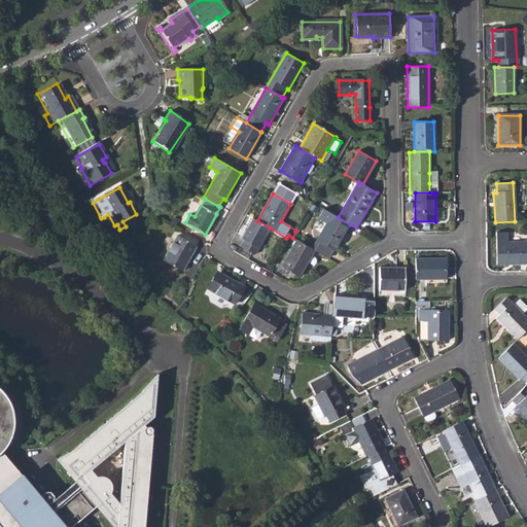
[(314,250),(327,258),(332,250),(335,251),(340,242),(338,241),(343,233),(344,234),(350,224),(338,217),(324,209),(319,218),(327,223),(312,249),(314,250)]
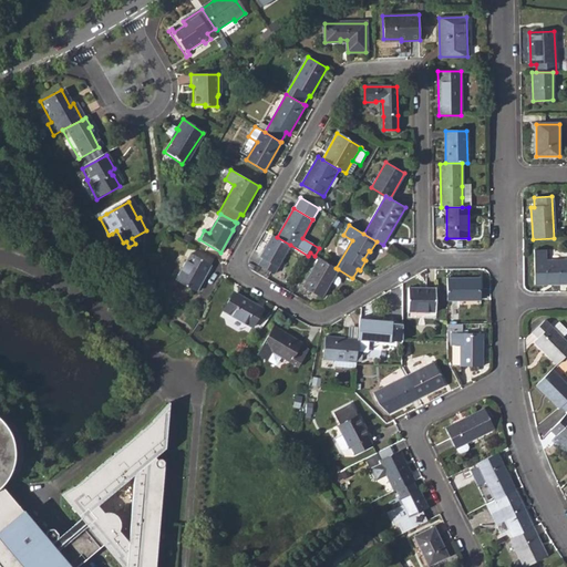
[(116,230),(112,234),(119,245),(123,243),(116,230)]
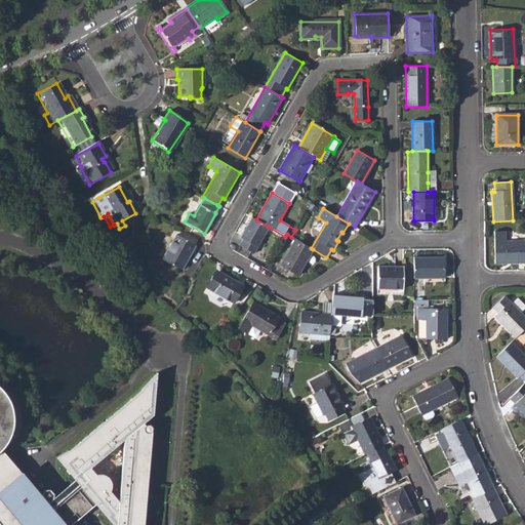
[(239,246),(253,254),(269,227),(256,219),(252,217),(240,238),(242,240),(239,246)]
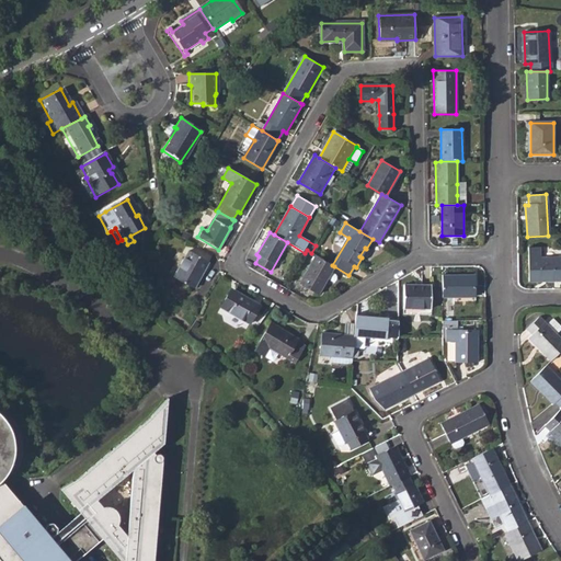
[(528,247),(528,282),(560,281),(560,258),(539,258),(539,248),(528,247)]
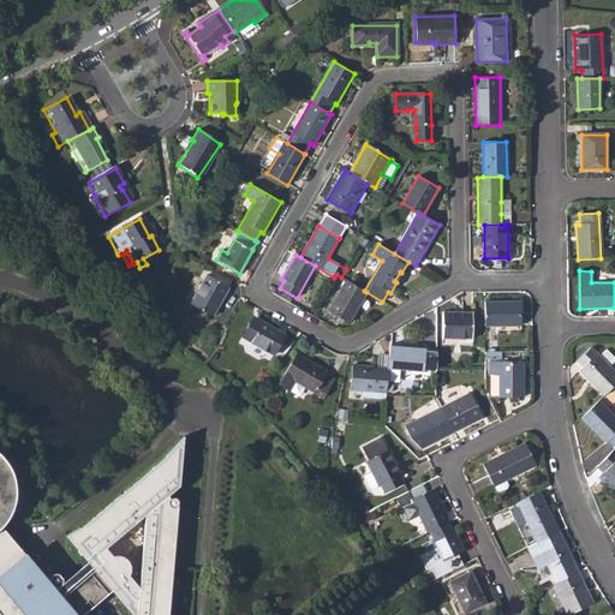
[(190,303),(213,316),(230,287),(207,274),(190,303)]
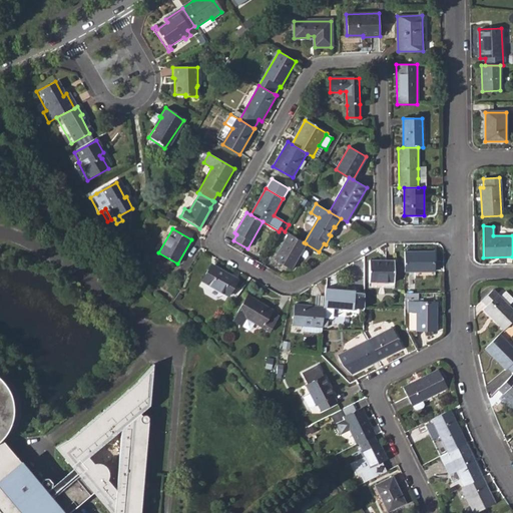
[(291,270),(306,243),(304,242),(289,233),(274,260),(291,270)]
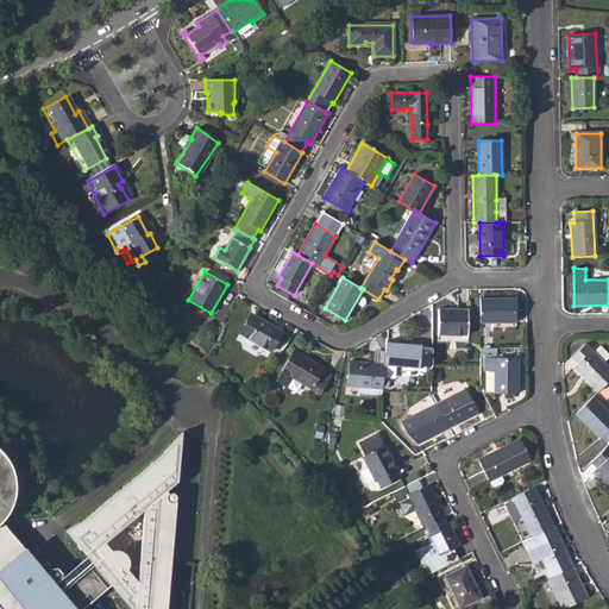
[(479,322),(515,322),(514,299),(479,299),(479,322)]
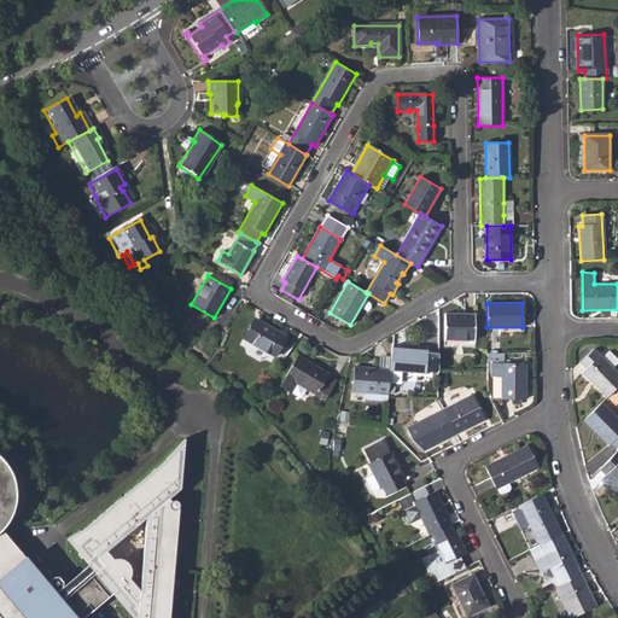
[(444,339),(474,339),(474,315),(444,313),(444,339)]
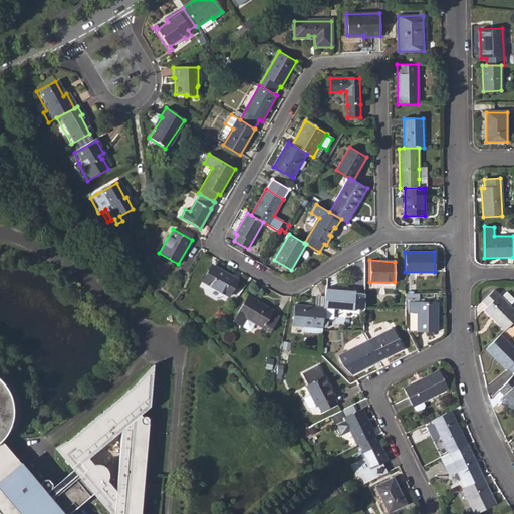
[(202,282),(228,296),(238,279),(216,266),(213,271),(209,269),(202,282)]
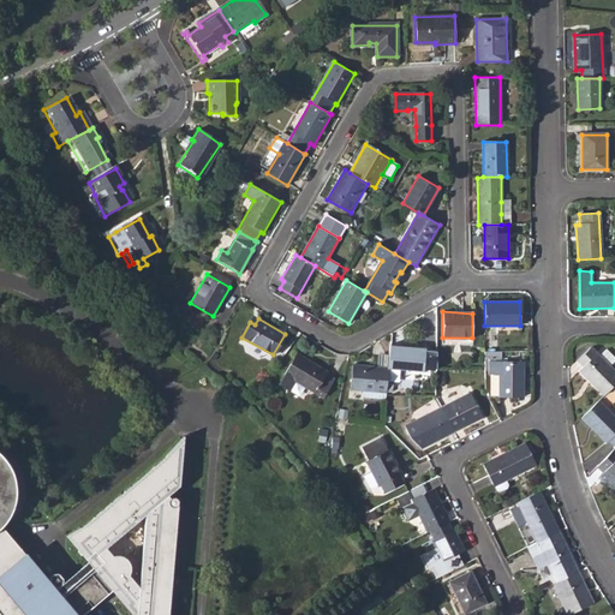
[(389,345),(387,369),(424,371),(424,369),(436,370),(436,352),(425,351),(425,348),(389,345)]
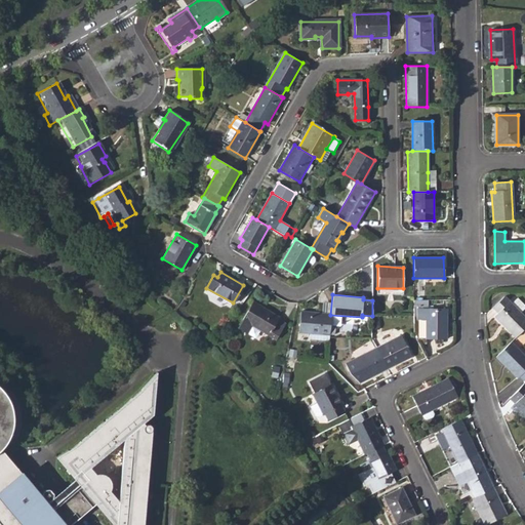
[(494,316),(515,337),(524,329),(524,327),(524,318),(520,313),(524,308),(524,307),(517,298),(512,305),(503,296),(493,308),(497,313),(494,316)]
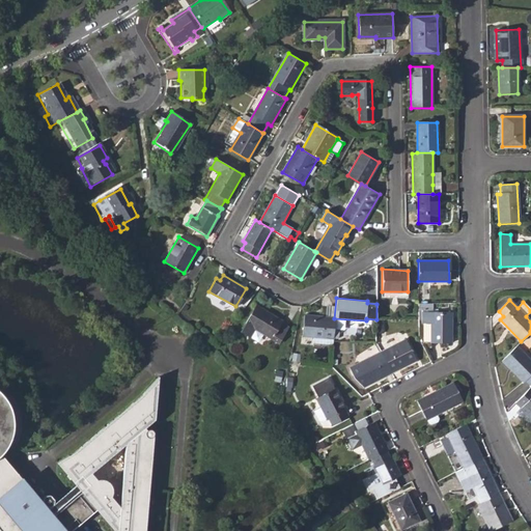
[(249,336),(257,341),(262,333),(279,342),(288,328),(281,324),(283,322),(256,306),(241,332),(249,336)]
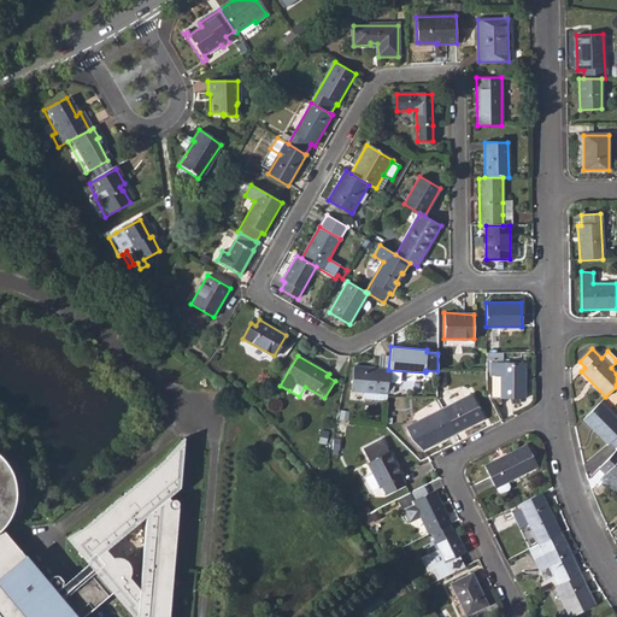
[(489,377),(501,377),(501,399),(523,399),(523,363),(501,363),(501,359),(488,359),(489,377)]
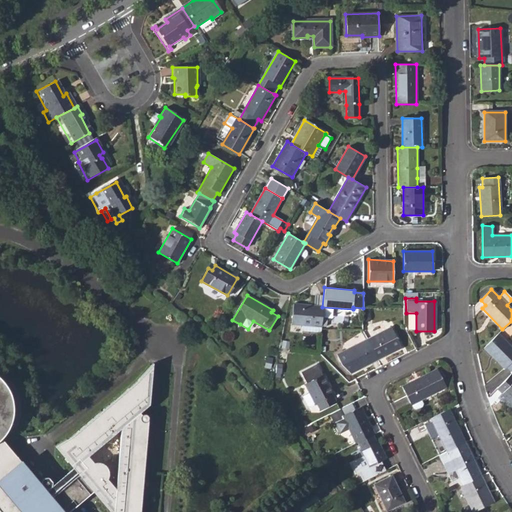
[(321,318),(322,307),(293,304),(292,323),(321,326),(321,325),(321,318)]
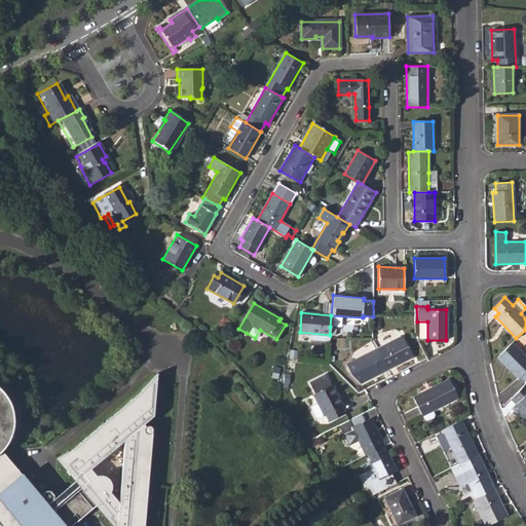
[(309,340),(329,342),(330,338),(330,335),(310,334),(309,340)]
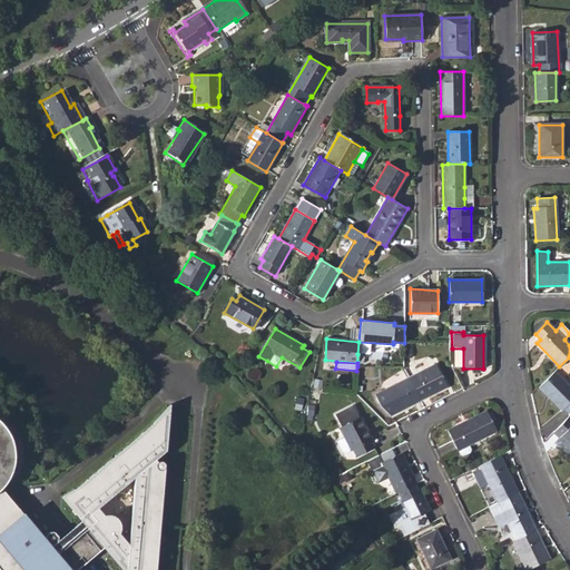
[(408,377),(420,400),(445,386),(434,364),(408,377)]
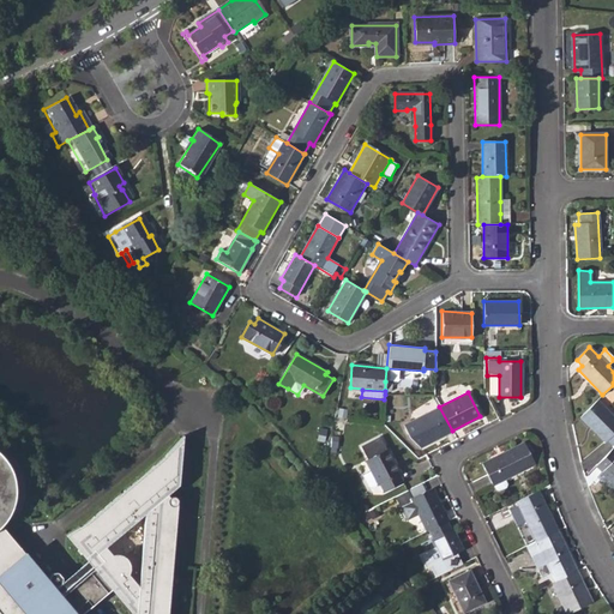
[(608,440),(613,446),(613,415),(597,399),(581,416),(606,443),(608,440)]
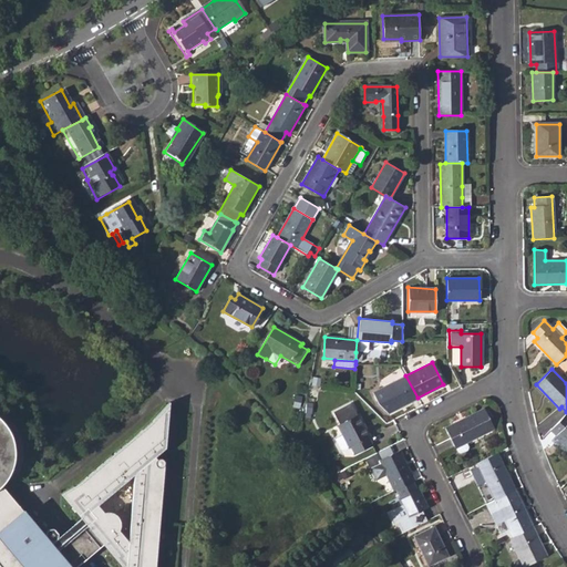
[(378,404),(387,413),(418,398),(405,375),(372,392),(378,404)]
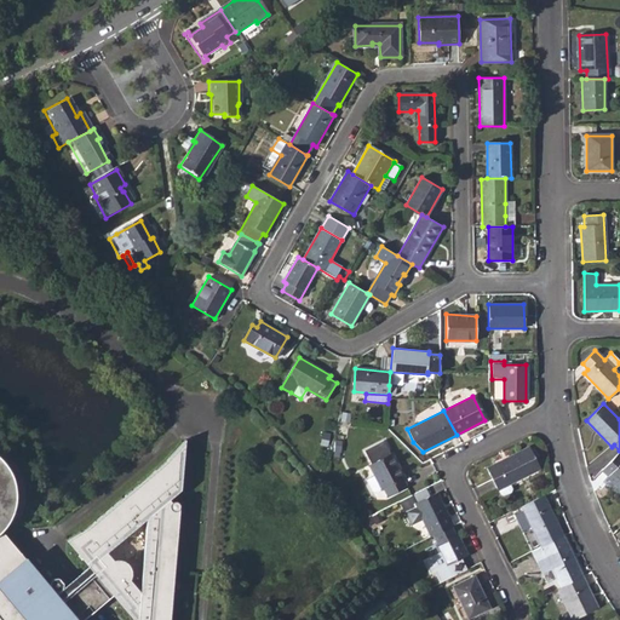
[(85,619),(120,591),(125,601),(132,609),(141,612),(138,619),(171,619),(177,505),(173,501),(167,505),(165,500),(177,491),(178,440),(162,464),(84,528),(67,534),(87,561),(95,554),(98,558),(68,583),(62,589),(57,591),(64,584),(63,579),(58,577),(52,578),(49,581),(4,529),(11,517),(17,503),(16,483),(9,464),(0,454),(0,615),(4,619),(85,619)]
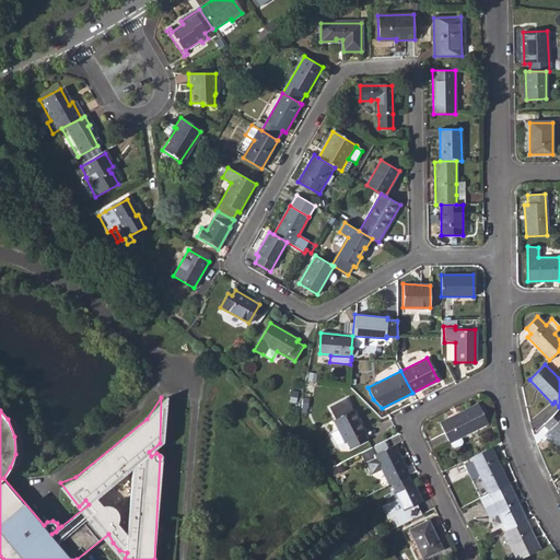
[(477,404),(438,422),(448,443),(450,442),(458,438),(488,423),(478,405),(478,404),(477,404)]
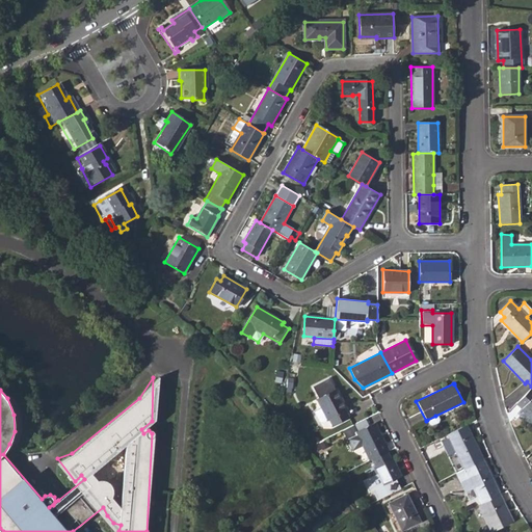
[(515,403),(531,419),(531,388),(515,403)]
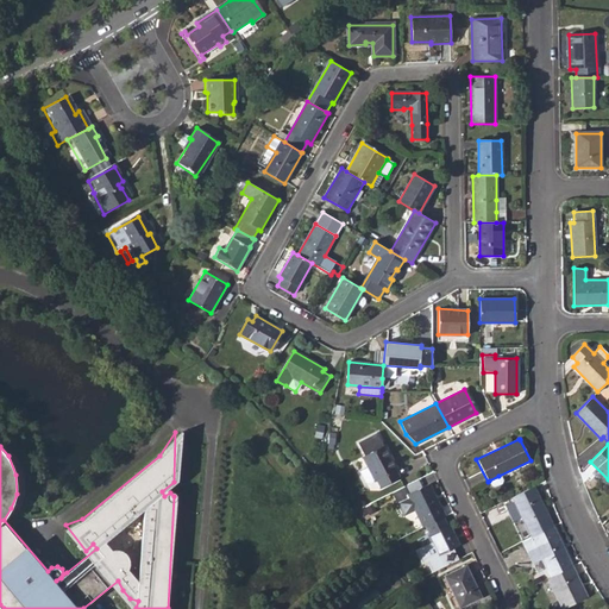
[(377,479),(381,488),(400,478),(395,470),(397,469),(385,445),(363,457),(375,481),(377,479)]
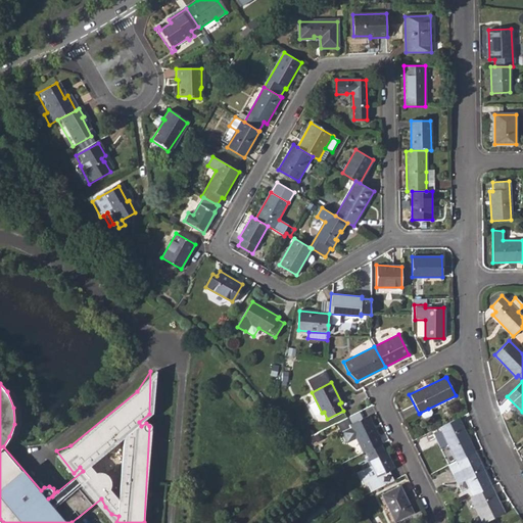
[(423,419),(429,415),(430,413),(428,409),(420,413),(419,414),(420,417),(423,419)]
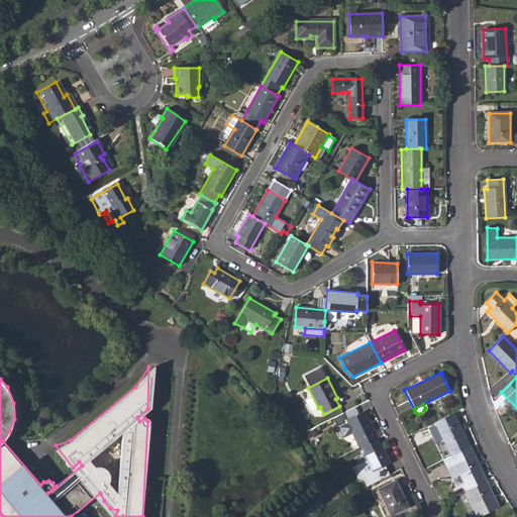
[(347,411),(333,418),(336,424),(345,420),(350,417),(347,411)]
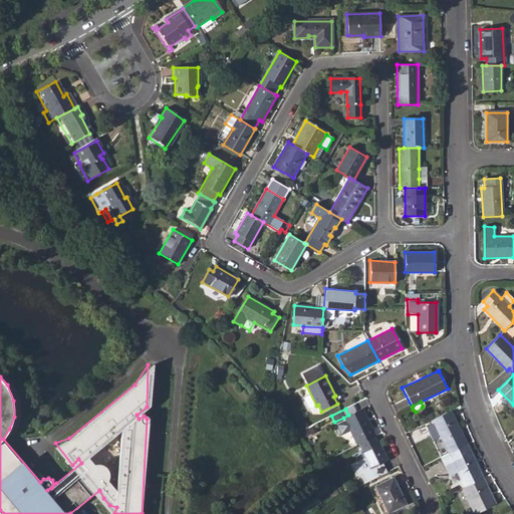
[(343,418),(357,445),(358,444),(373,437),(375,436),(362,409),(343,418)]
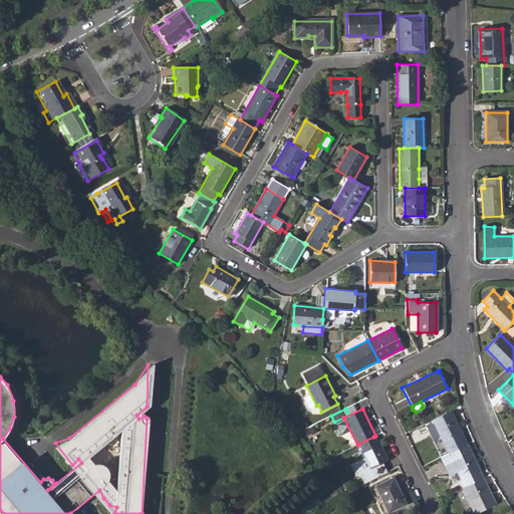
[(424,424),(441,457),(466,445),(450,412),(424,424)]
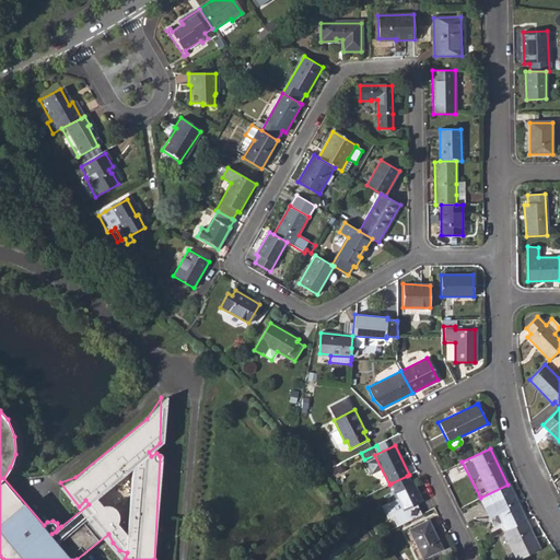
[(384,506),(389,518),(394,517),(398,526),(420,515),(416,506),(422,502),(412,482),(410,482),(407,476),(391,483),(394,491),(393,492),(397,501),(384,506)]
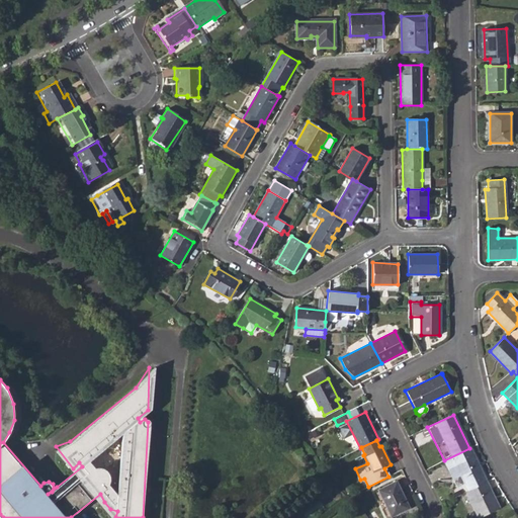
[(443,460),(460,495),(465,492),(486,482),(469,448),(444,460),(443,460)]
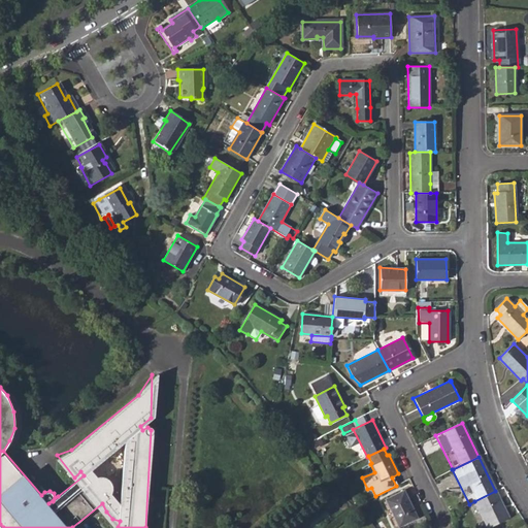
[(495,491),(474,501),(487,527),(489,527),(508,518),(495,491)]
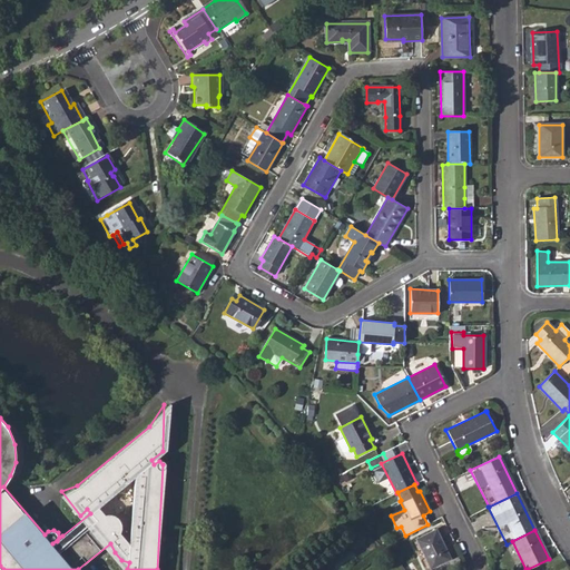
[(416,540),(430,568),(449,559),(435,531),(416,540)]
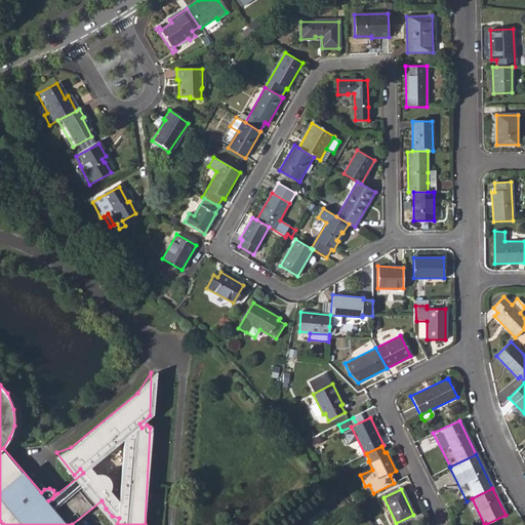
All buildings are outlined.
